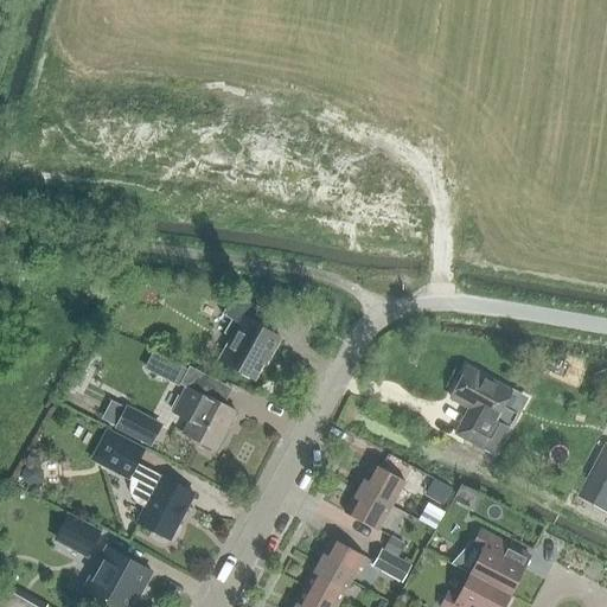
[(141,289),(139,305),(158,308),(160,292),(141,289)]
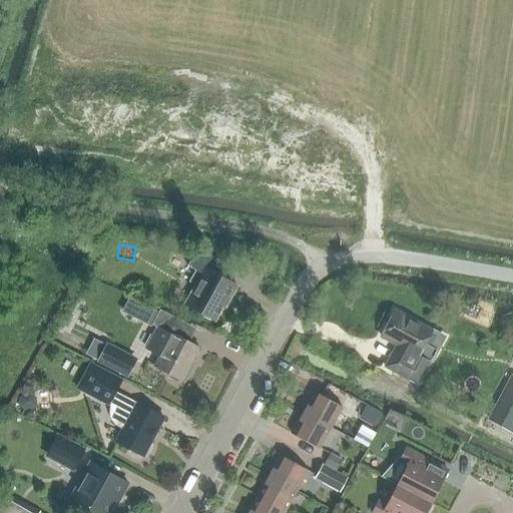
[(237,287),(212,273),(219,261),(212,257),(194,254),(188,267),(194,271),(188,282),(195,286),(185,305),(213,321),(222,306),(225,308),(237,287)]
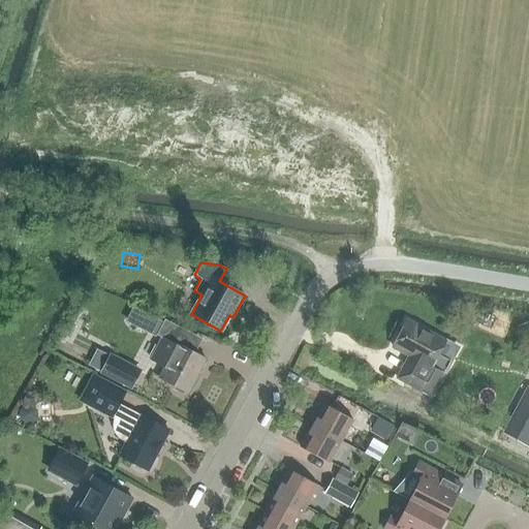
[(205,359),(177,344),(173,342),(181,328),(164,319),(156,335),(161,338),(150,359),(164,367),(158,377),(187,393),(205,359)]
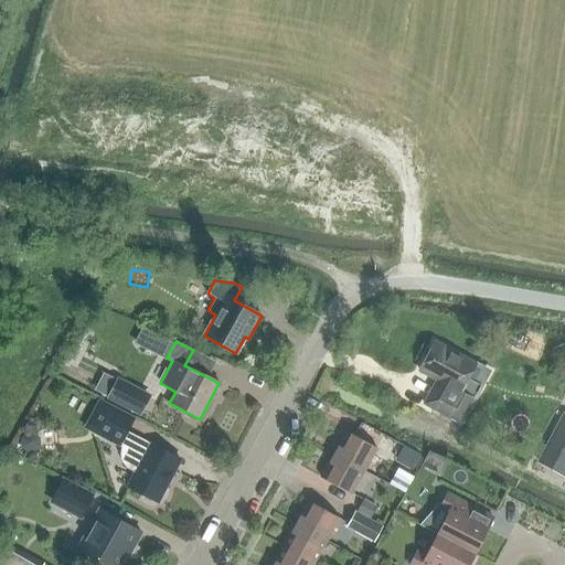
[(473,398),(460,391),(475,364),(434,342),(418,370),(446,385),(441,395),(440,394),(433,408),(459,424),(473,398)]
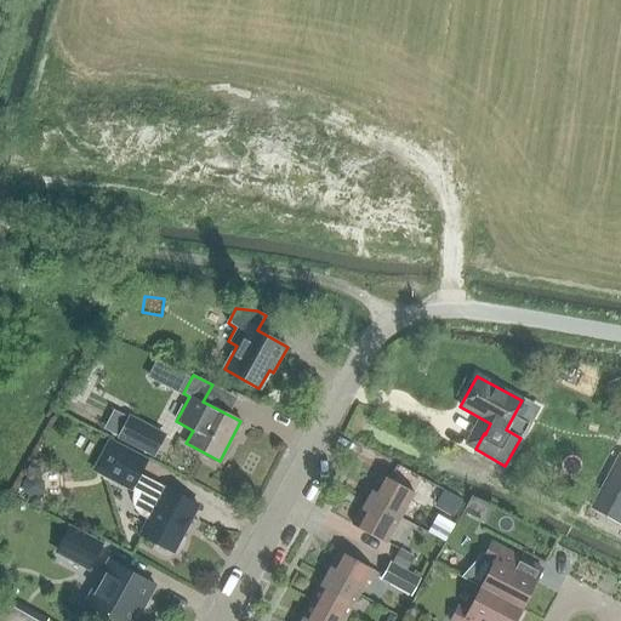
[(166,434),(129,415),(115,438),(153,459),(166,434)]
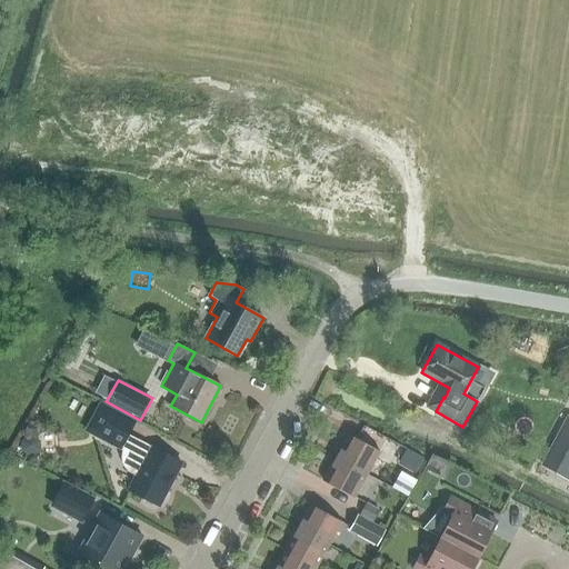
[(180,462),(166,455),(151,447),(150,448),(127,436),(133,422),(100,405),(86,431),(123,450),(122,452),(121,458),(123,467),(128,470),(136,475),(128,490),(158,506),(180,462)]
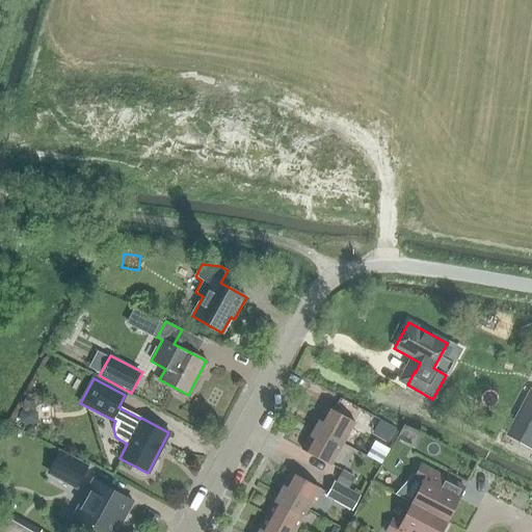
[(531,394),(509,436),(531,448),(531,446),(531,394)]
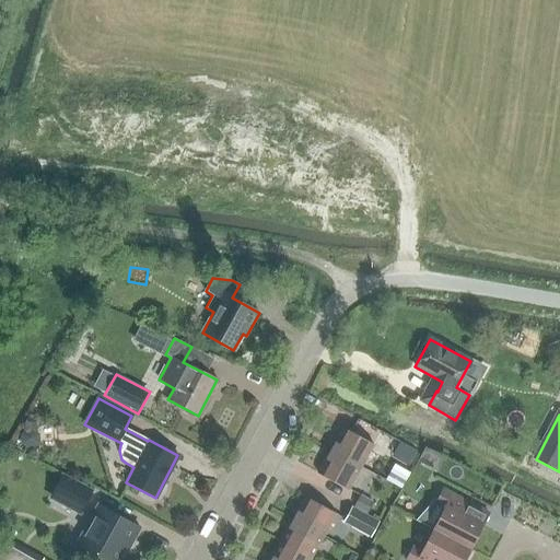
[(33,429),(25,428),(20,434),(20,442),(25,448),(33,448),(38,443),(39,434),(33,429)]
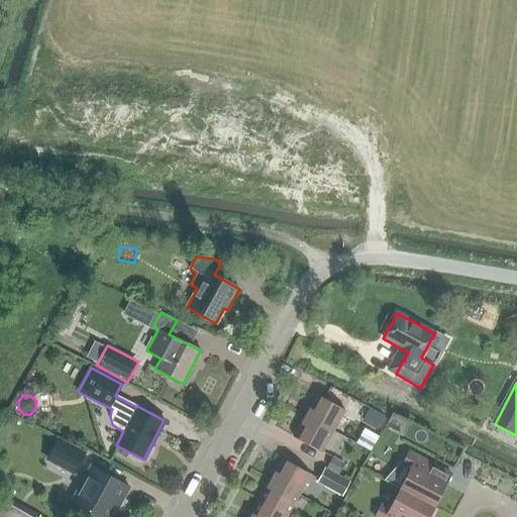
[(332,431),(344,410),(316,395),(305,416),(332,431)]
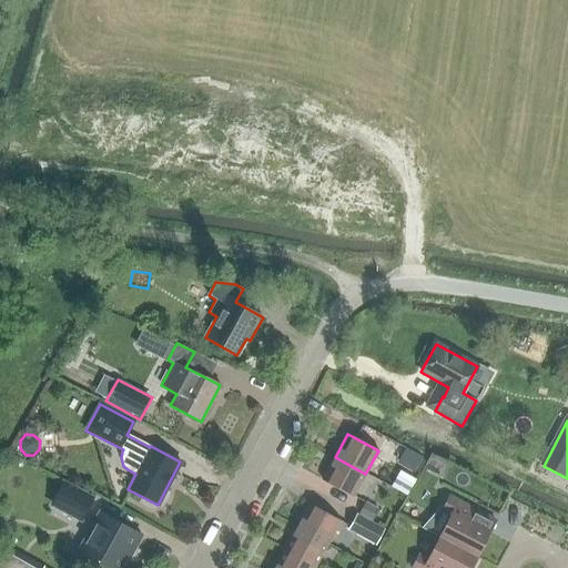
[(405,448),(396,464),(414,473),(422,457),(405,448)]
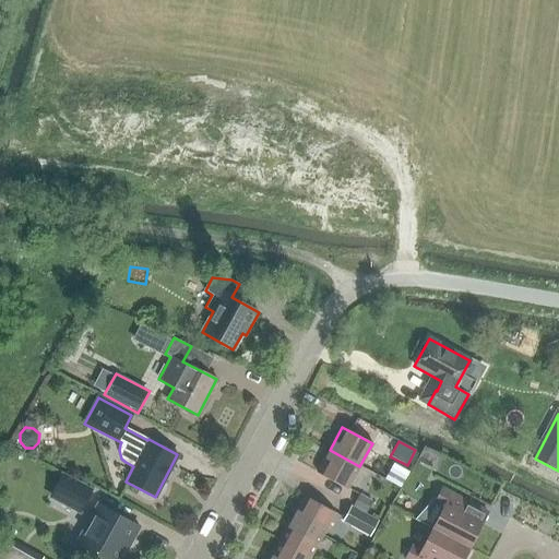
[(426,465),(433,451),(424,445),(416,461),(426,465)]
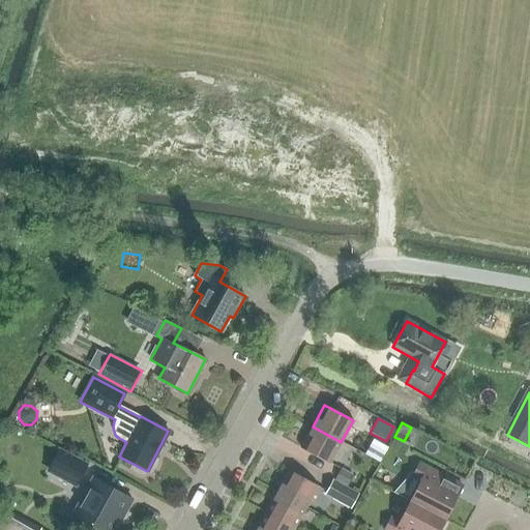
[(329,464),(341,442),(313,427),(300,448),(329,464)]
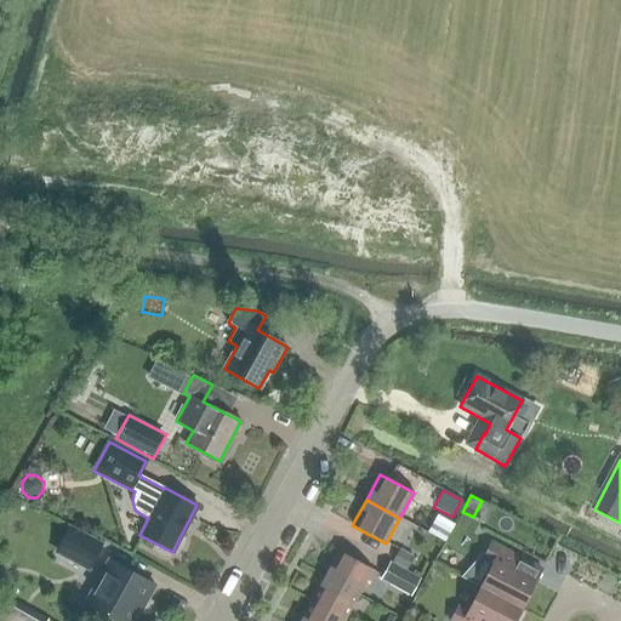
[(102,543),(75,529),(68,543),(95,558),(102,543)]
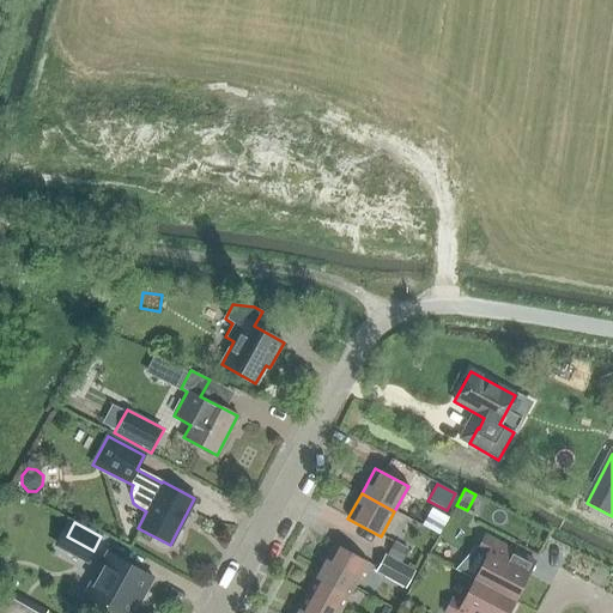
[(514,601),(534,562),(485,535),(477,551),(486,556),(474,580),(514,601)]
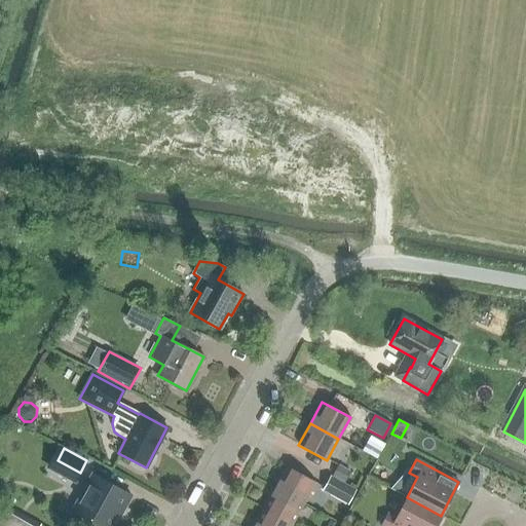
[(64,480),(68,467),(48,461),(44,474),(64,480)]
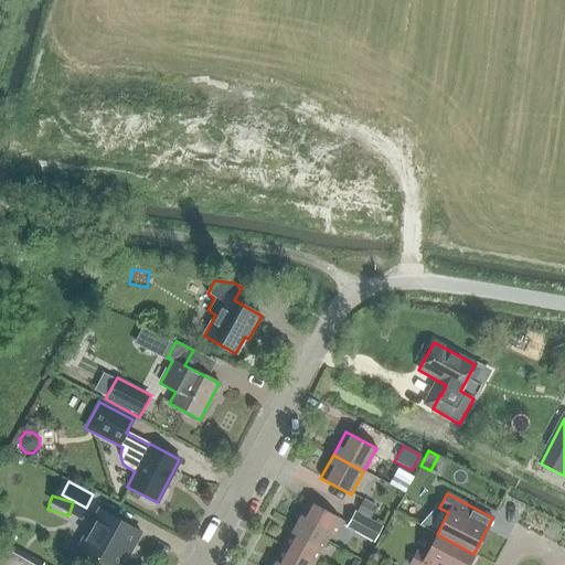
[(363,499),(356,511),(370,519),(376,505),(363,499)]
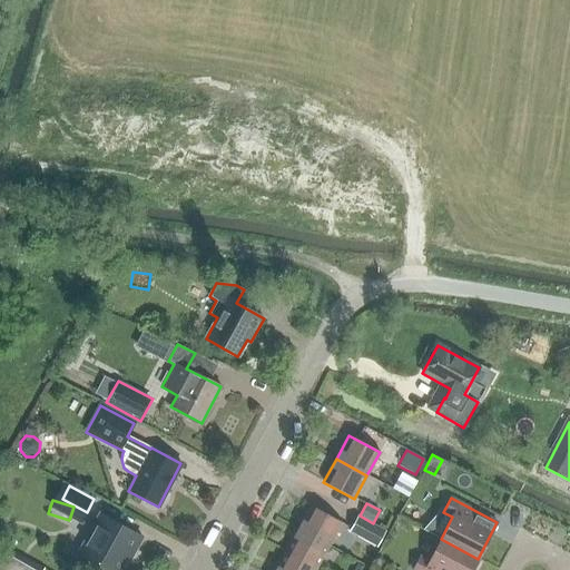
[(341,522),(320,511),(311,505),(297,529),(328,546),(341,522)]
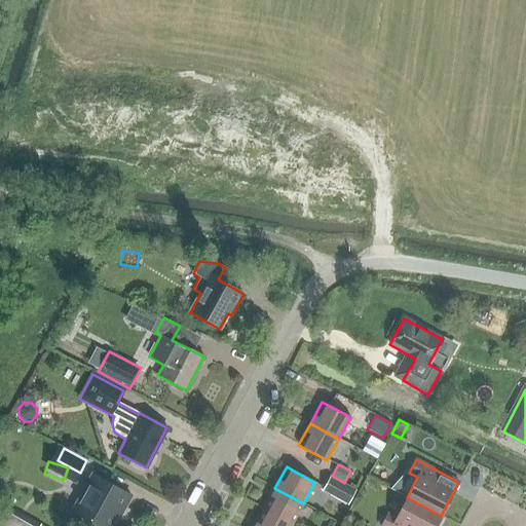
[(118,518),(130,495),(100,478),(100,479),(91,475),(71,511),(98,525),(109,525),(115,516),(118,518)]
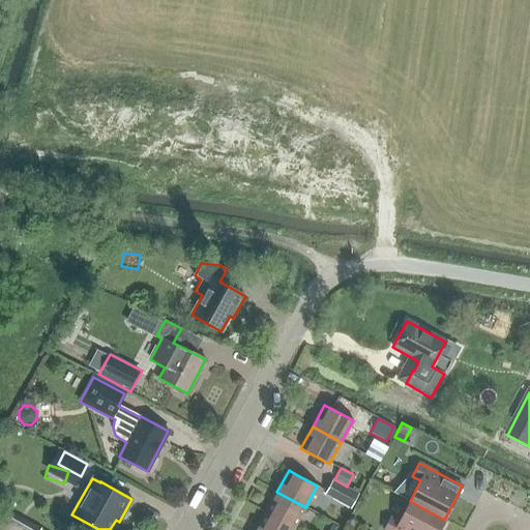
[(358,493),(332,479),(324,494),(350,508),(358,493)]
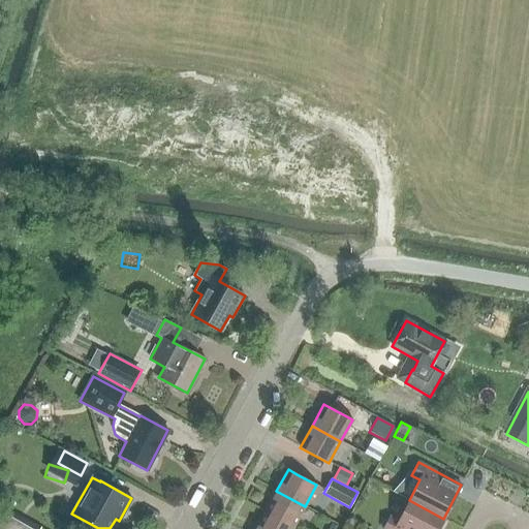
[(293,528),(305,506),(276,491),(265,512),(293,528)]
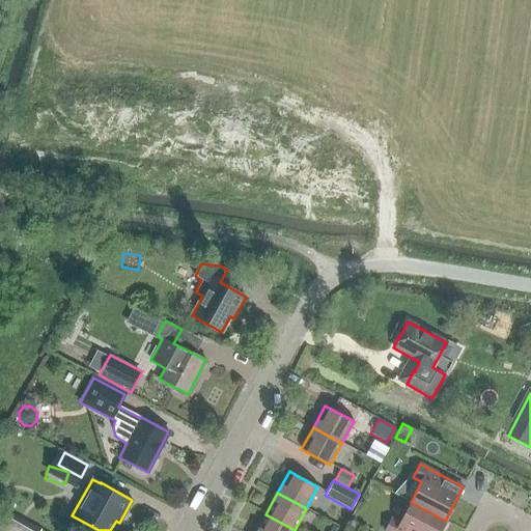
[(439,530),(445,521),(411,502),(399,523),(391,519),(384,530),(439,530)]
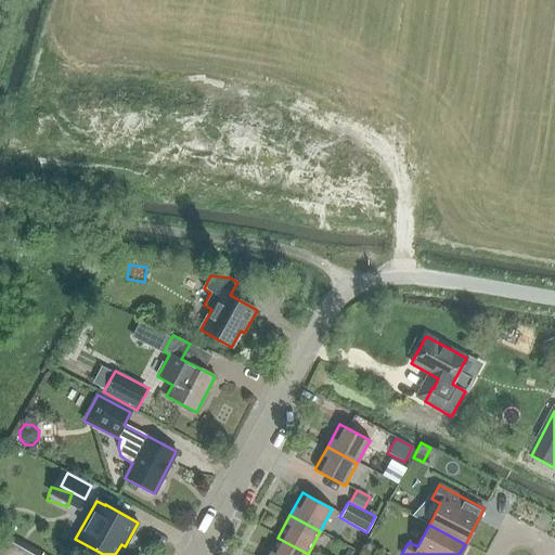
[(0,554),(34,554),(0,536),(0,554)]
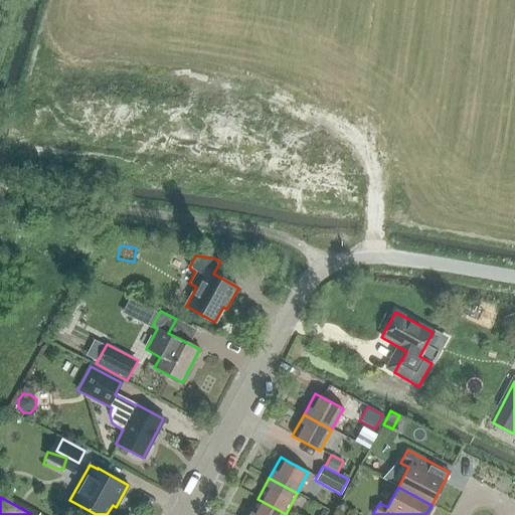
[(284,514),(286,514),(258,499),(247,514),(284,514)]
